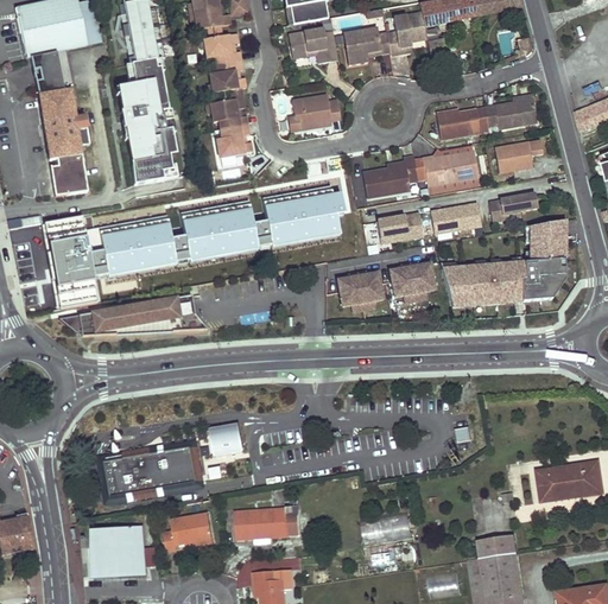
[(78,4),(77,0),(45,0),(17,6),(26,56),(87,44),(78,4)]
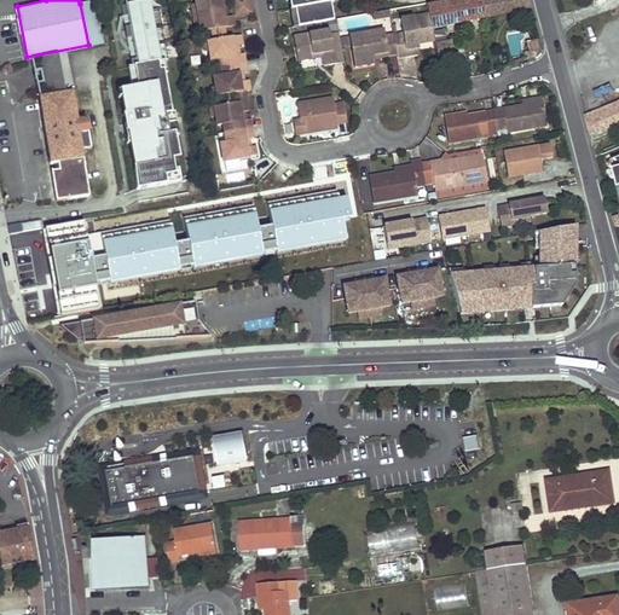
[(96,0),(80,4),(88,45),(104,42),(96,0)]
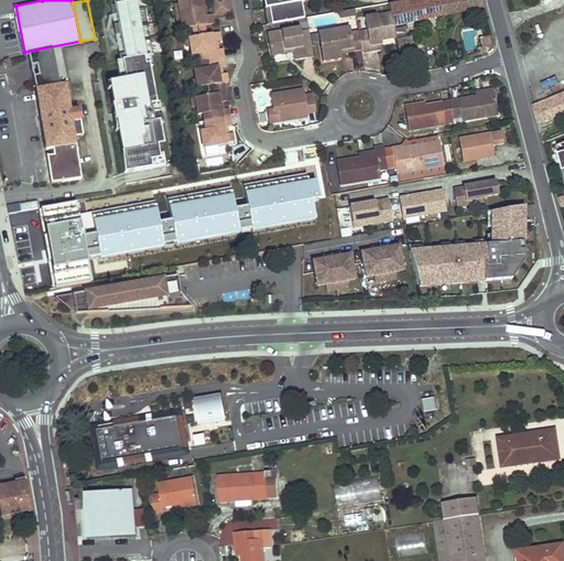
[(115,0),(118,21),(114,22),(116,32),(120,32),(123,52),(119,52),(120,57),(122,57),(144,53),(151,52),(153,52),(144,2),(140,3),(139,0),(115,0)]
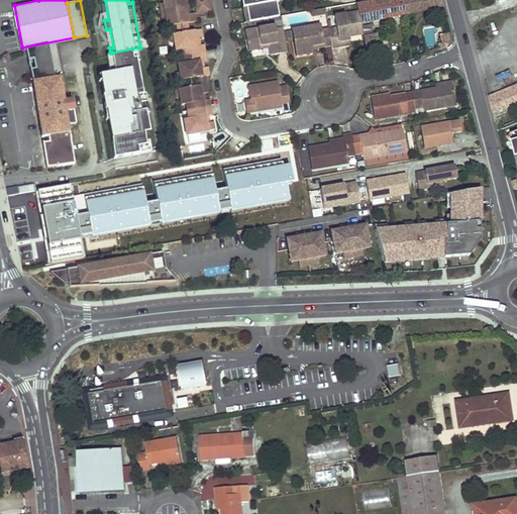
[(164,0),(164,1),(165,9),(167,16),(168,24),(177,22),(187,20),(196,19),(194,11),(191,11),(187,12),(186,5),(185,0),(164,0)]
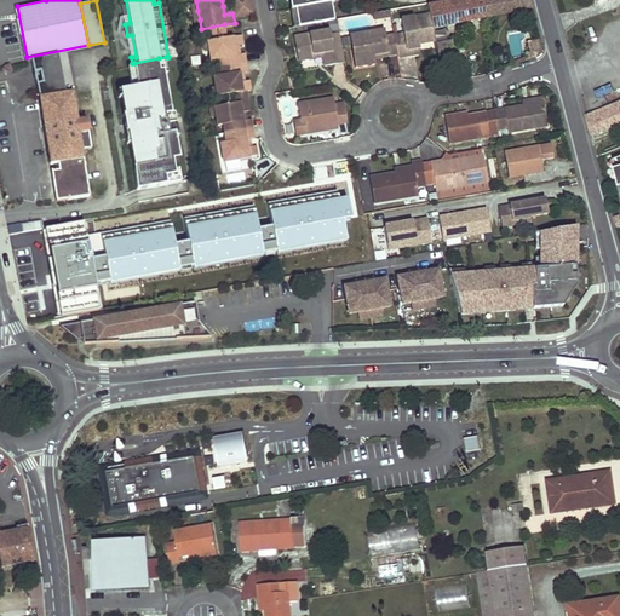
[(234,0),(236,13),(253,10),(251,0),(234,0)]
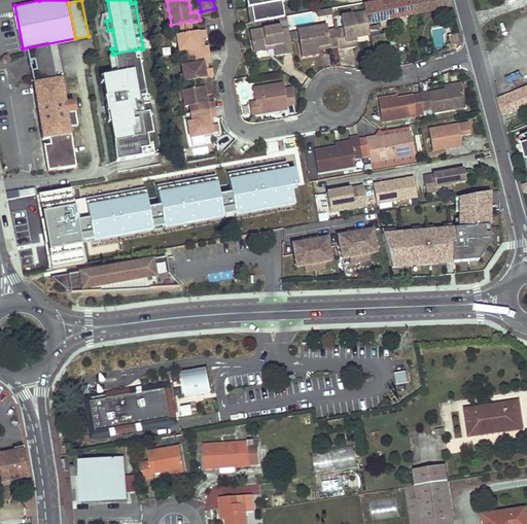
[(249,0),(250,6),(251,6),(254,20),(284,13),(282,0),(284,0),(249,0)]
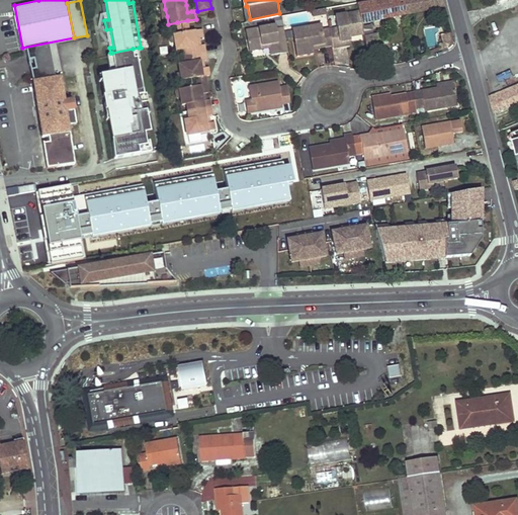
[(360,8),(362,20),(407,11),(404,0),(364,0),(358,1),(360,8)]
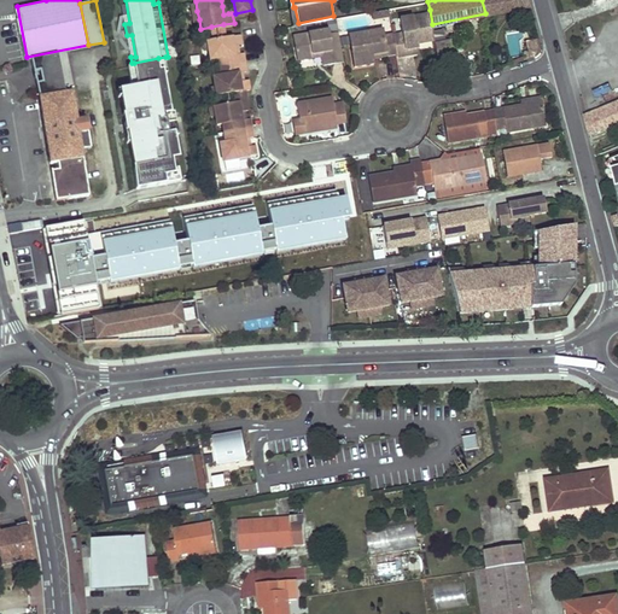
[(530,4),(529,0),(482,0),(485,13),(530,4)]
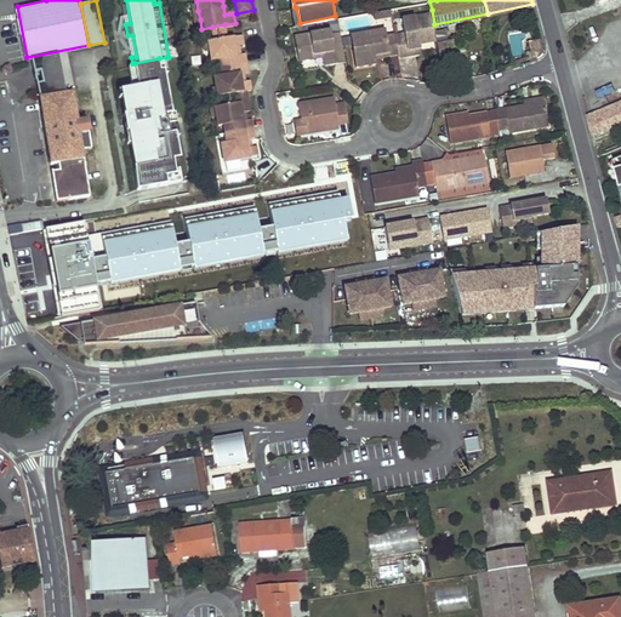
[(406,32),(396,33),(399,53),(399,56),(409,55),(408,49),(422,46),(421,41),(437,39),(434,24),(432,10),(403,16),(406,32)]
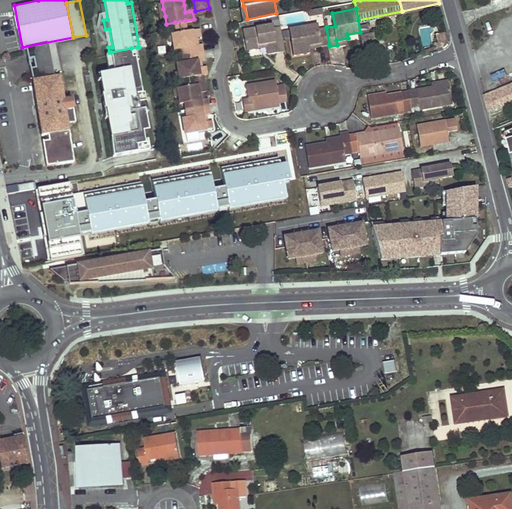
[(319,50),(319,46),(318,43),(321,43),(321,45),(329,44),(326,27),(325,26),(319,27),(318,22),(290,27),(295,54),(319,50)]
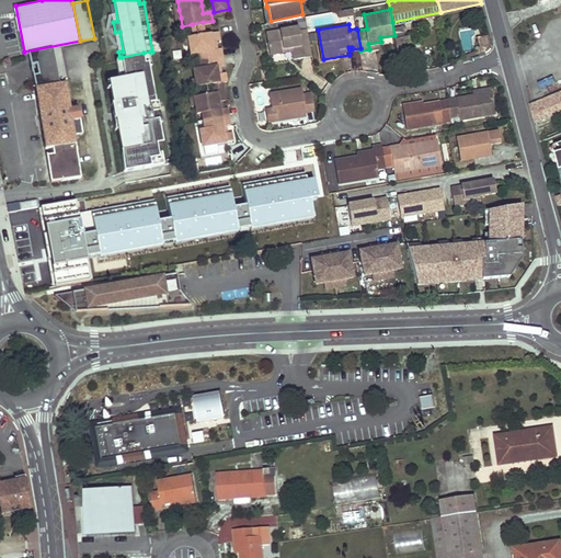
[(313,54),(308,26),(299,29),(298,25),(273,30),(275,40),(271,41),(273,53),(285,50),(285,47),(295,45),(296,48),(296,53),(304,52),(304,56),(313,54)]
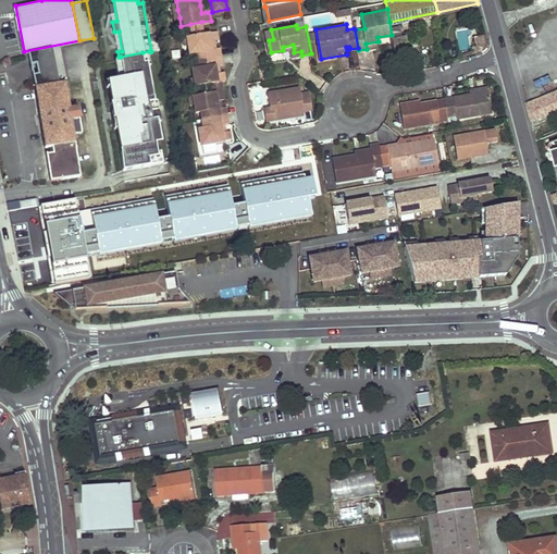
[(193,34),(186,34),(188,42),(189,51),(194,50),(196,58),(197,65),(193,66),(194,75),(195,84),(210,81),(221,79),(225,78),(224,70),(220,70),(217,71),(214,63),(219,62),(222,62),(220,45),(215,46),(212,46),(211,39),(214,38),(219,38),(217,29),(203,32),(193,34)]
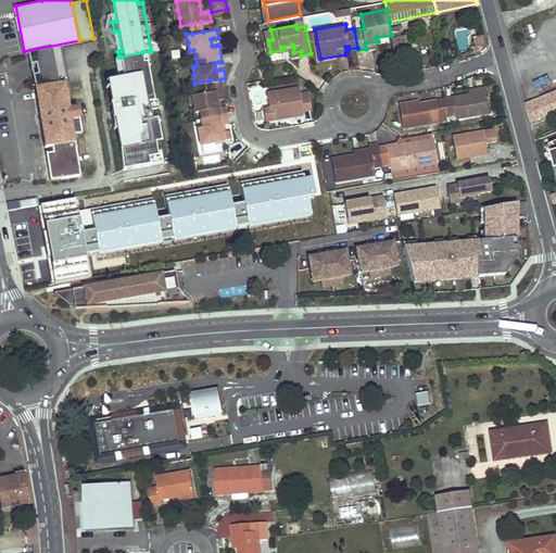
[(392,41),(395,57),(405,55),(406,58),(411,58),(407,38),(403,39),(402,34),(391,35),(392,41)]
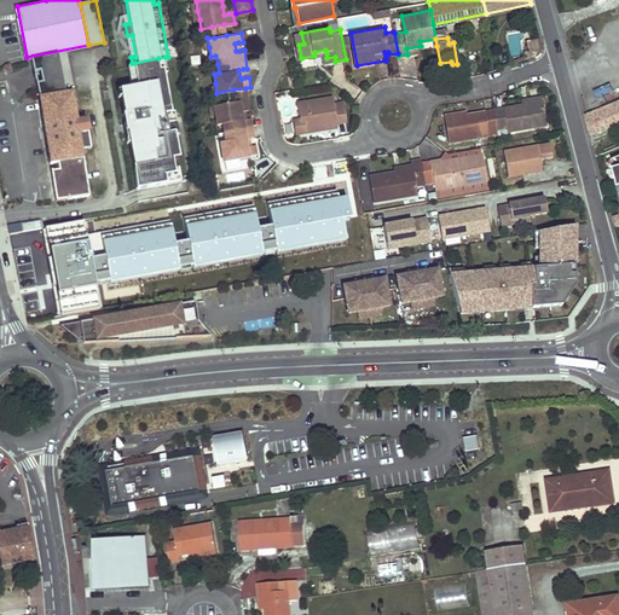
[(68,50),(30,57),(34,70),(40,68),(42,80),(36,81),(39,94),(73,90),(73,85),(75,83),(68,50)]
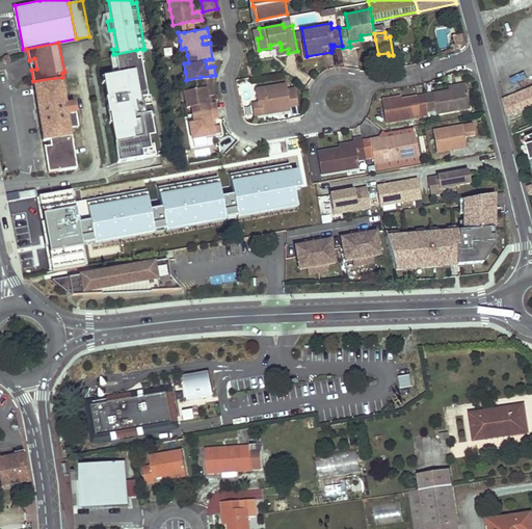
[(50,136),(72,134),(71,126),(79,124),(75,100),(71,101),(71,98),(67,98),(62,77),(33,81),(43,137),(50,136)]
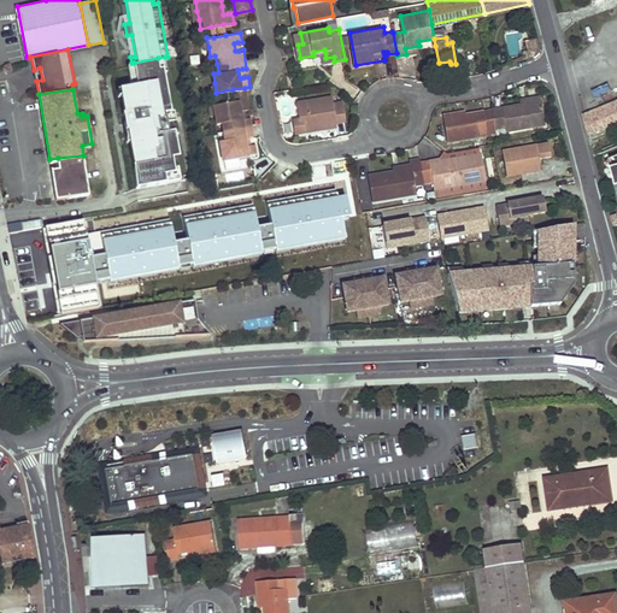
[(334,96),(299,102),(300,118),(293,119),(295,134),(324,129),(324,125),(338,123),(347,122),(345,102),(335,105),(334,96)]
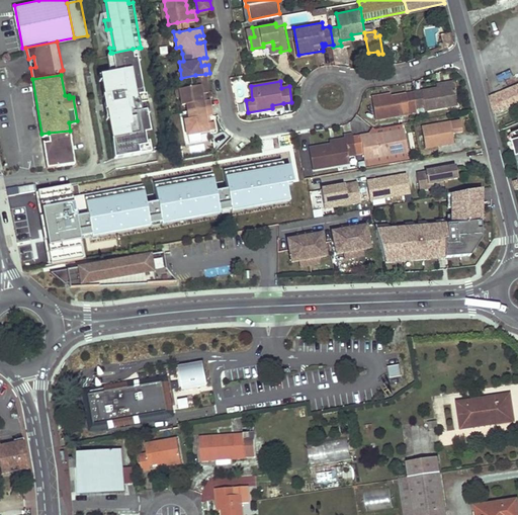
[(196,84),(179,87),(180,94),(182,103),(186,102),(187,109),(189,116),(184,116),(185,123),(187,133),(195,132),(214,127),(213,119),(210,120),(206,120),(205,113),(208,113),(212,112),(209,97),(206,97),(202,98),(201,91),(204,91),(208,90),(207,82),(196,84)]
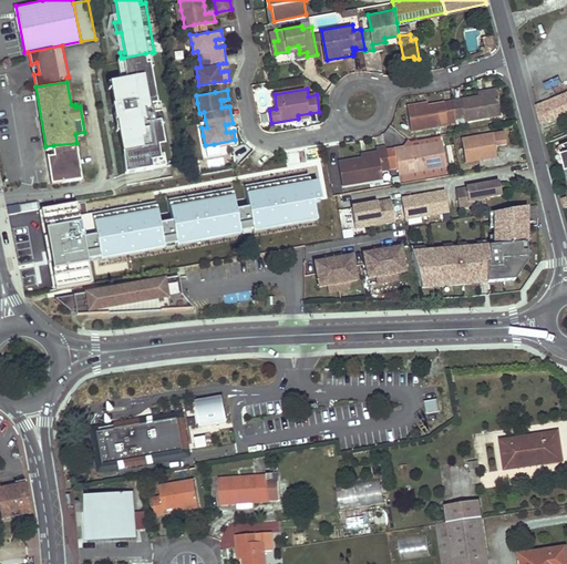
[(502,112),(497,91),(478,94),(453,100),(456,118),(465,115),(465,120),(502,112)]
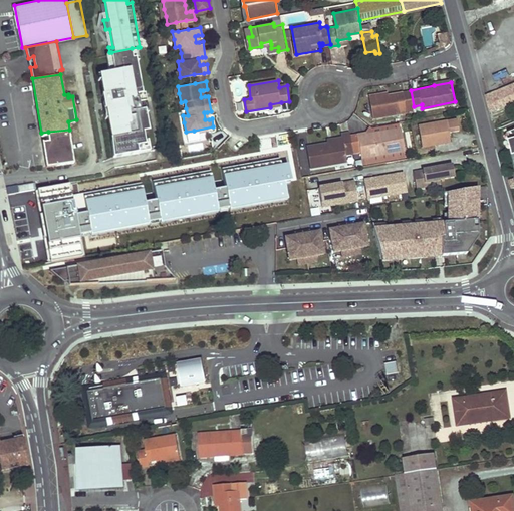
[(491,110),(513,99),(513,82),(487,94),(491,110)]
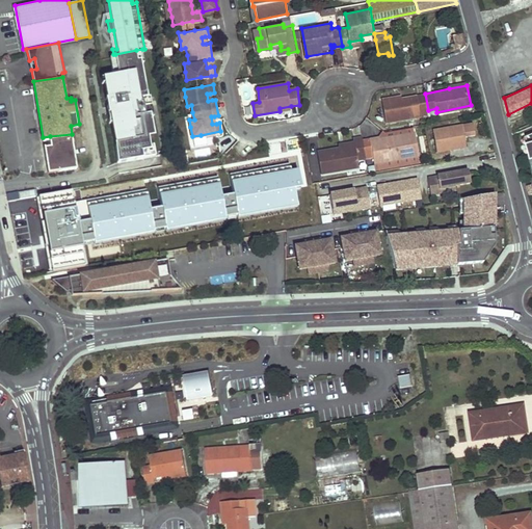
[(152,114),(154,114),(149,86),(147,87),(147,88),(141,89),(145,111),(151,110),(152,114)]
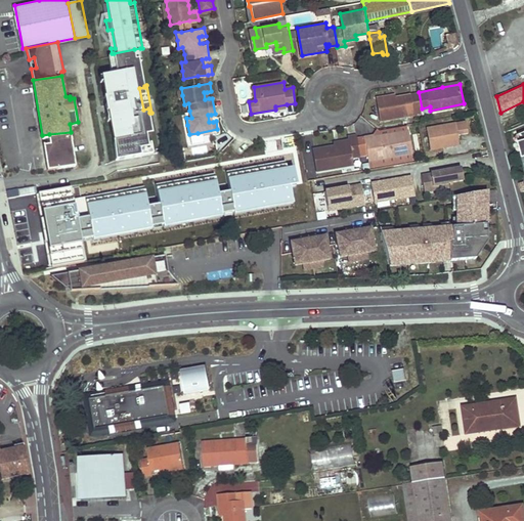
[(419,92),(410,93),(413,112),(422,111),(422,109),(419,92)]
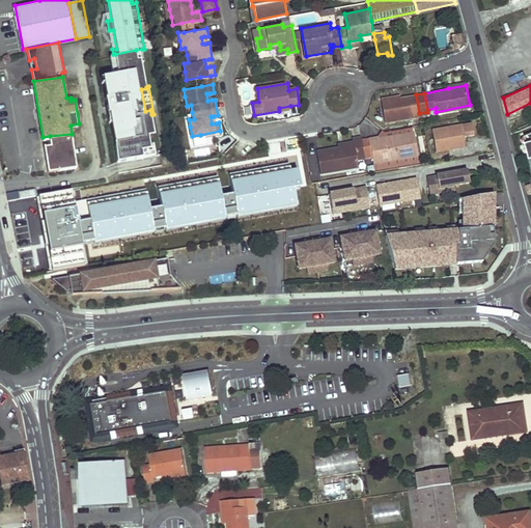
[(381,98),(385,119),(419,113),(416,94),(396,98),(395,95),(381,98)]
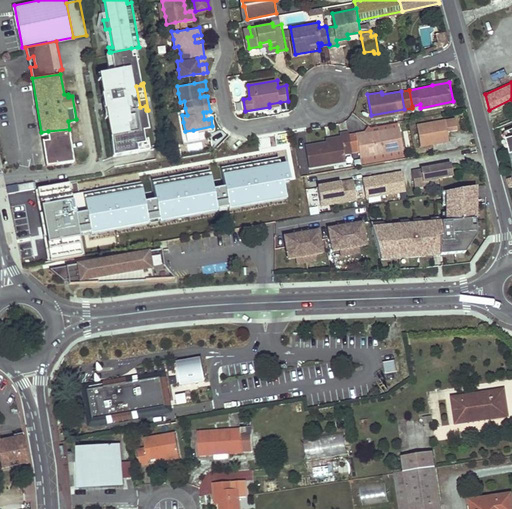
[(104,106),(103,106),(105,116),(107,116),(106,112),(112,111),(111,105),(104,106)]
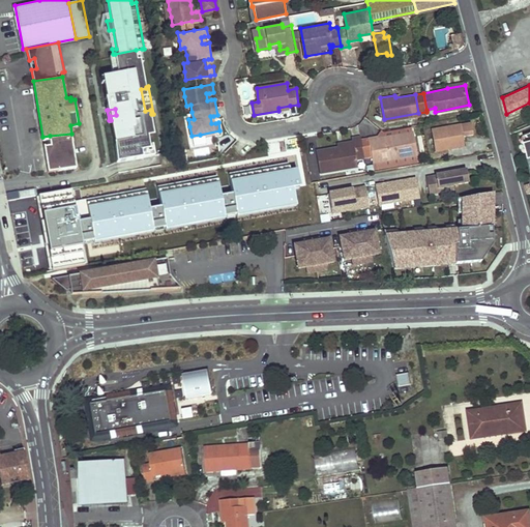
[(431,127),(435,149),(465,144),(463,135),(473,133),(471,120),(431,127)]
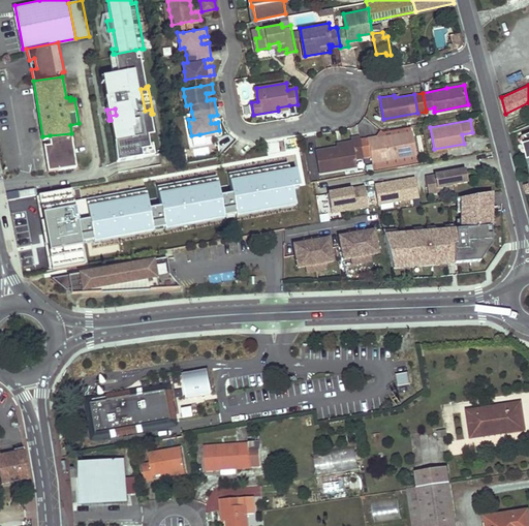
[(411,125),(381,130),(379,128),(377,134),(377,136),(384,134),(395,133),(412,130),(411,125)]
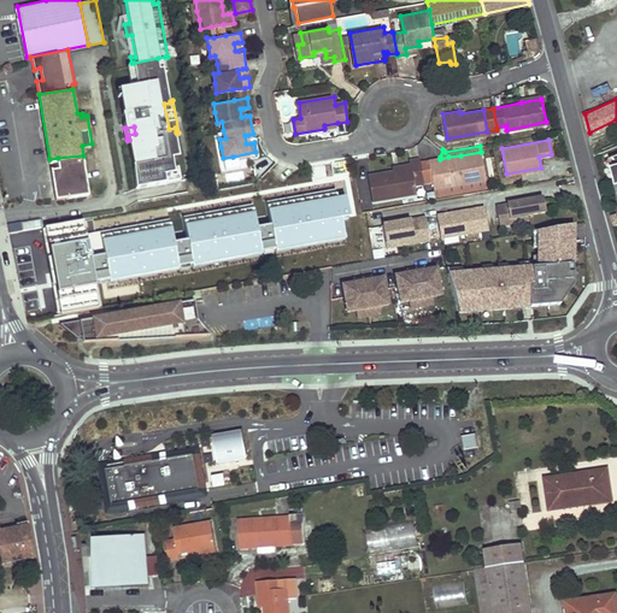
[(234,160),(233,157),(223,158),(221,147),(217,148),(219,163),(234,160)]
